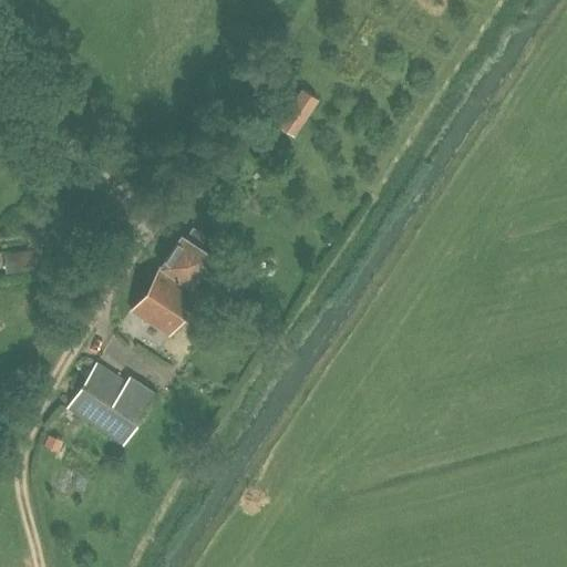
[(301,85),(276,123),(296,137),(320,98),(301,85)]
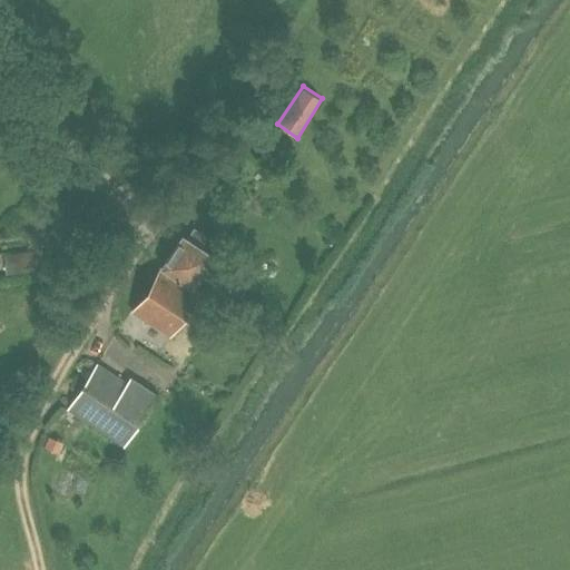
[(170,336),(199,290),(195,287),(207,268),(204,266),(212,254),(183,235),(133,312),(170,336)]
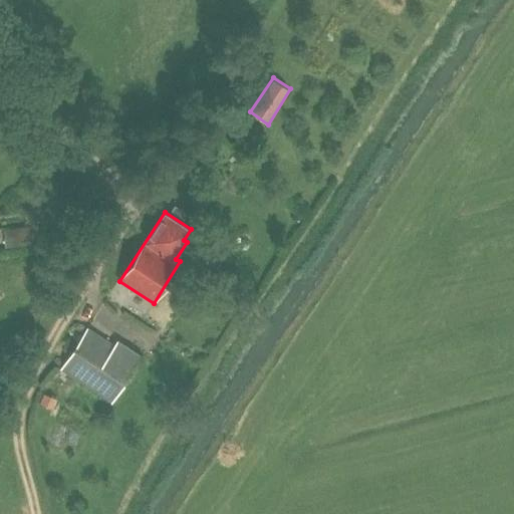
[(29,226),(3,228),(6,247),(31,245),(29,226)]
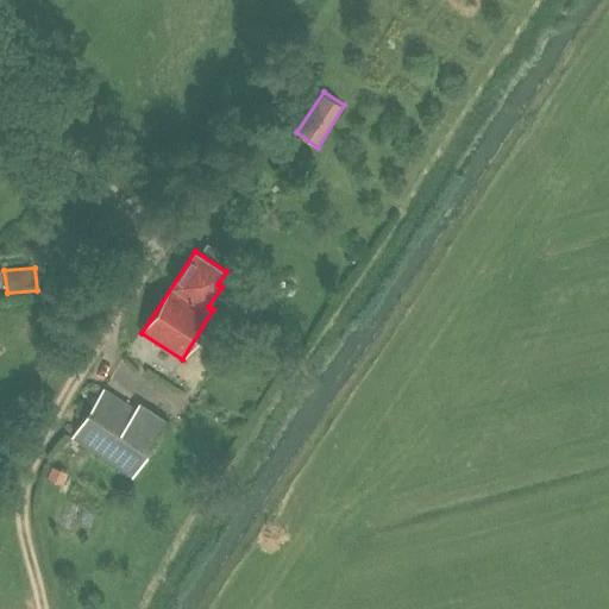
[(104,458),(133,479),(170,421),(140,401),(135,410),(104,388),(70,437),(104,458)]
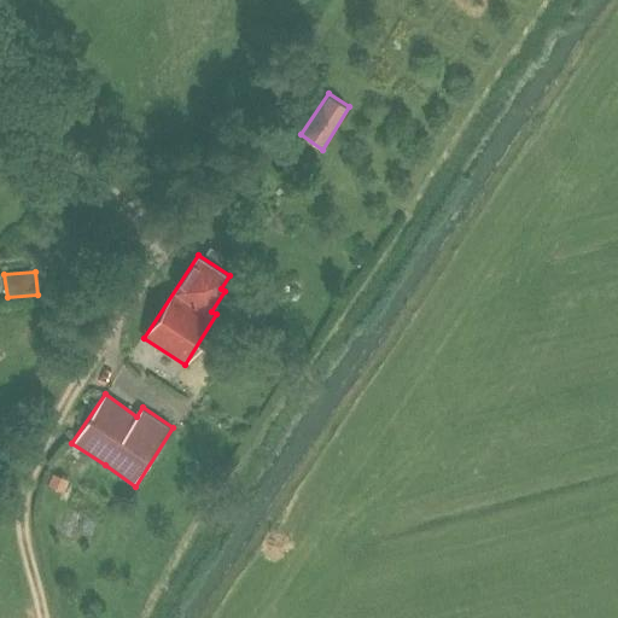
[(63,491),(68,481),(52,473),(47,485),(63,491)]
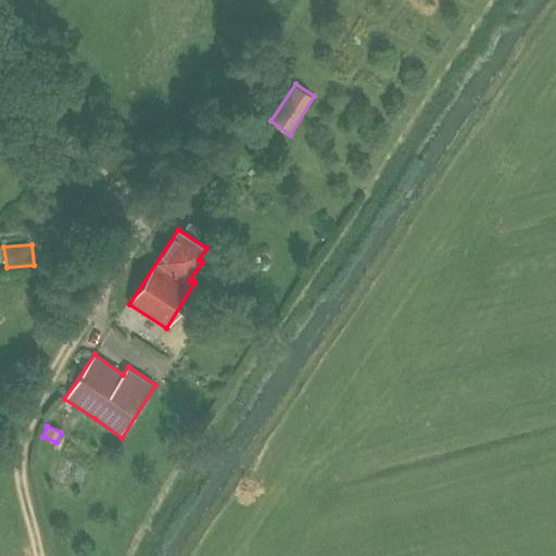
[(80,450),(66,484),(84,492),(98,456),(80,450)]
